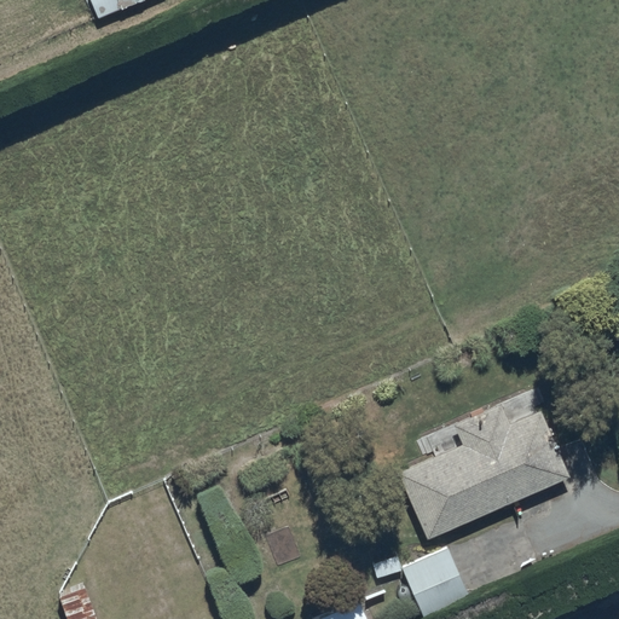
[(88,0),(97,18),(140,0),(88,0)]
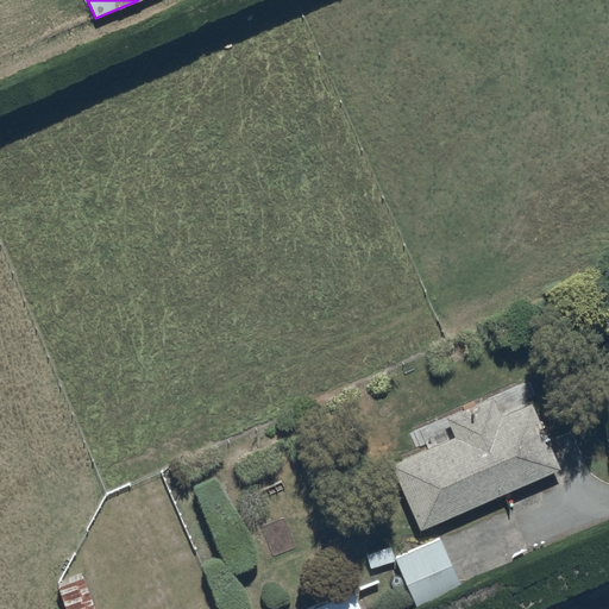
[(453,437),(390,464),(419,529),(558,470),(529,405),(497,419),(489,399),(445,418),(453,437)]
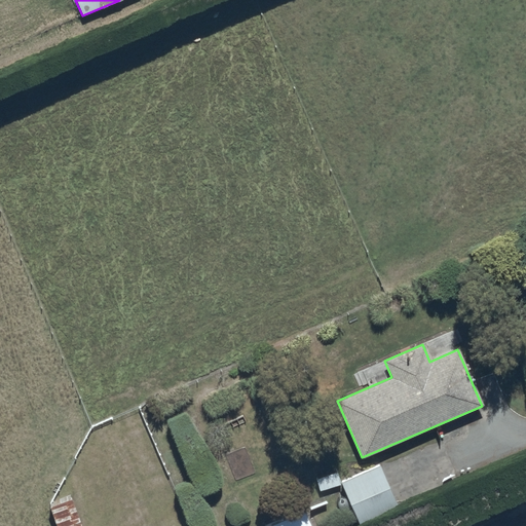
[(320,492),(342,484),(359,524),(398,508),(379,464),(341,481),(337,472),(315,480),(320,492)]
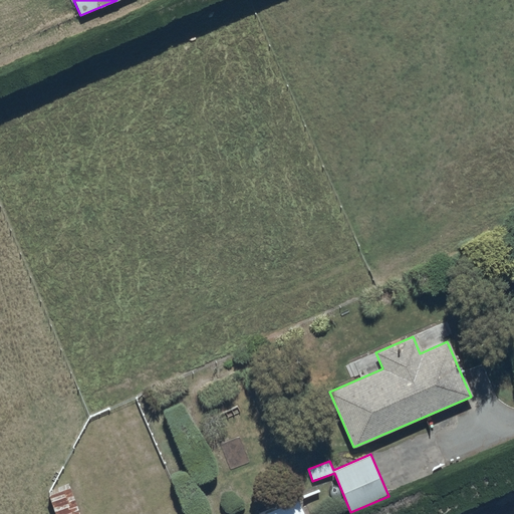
[(77,513),(70,489),(47,495),(54,513),(77,513)]
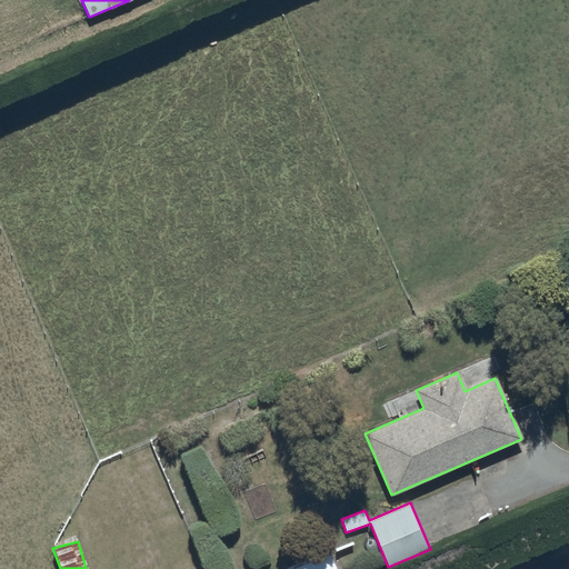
[(336,568),(328,550),(286,568),(336,568)]
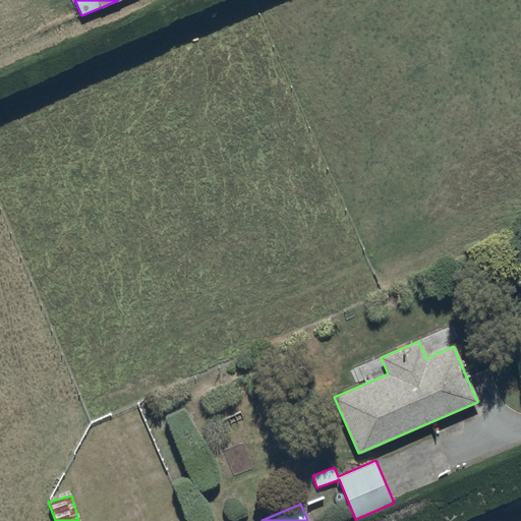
All buildings are outlined.
